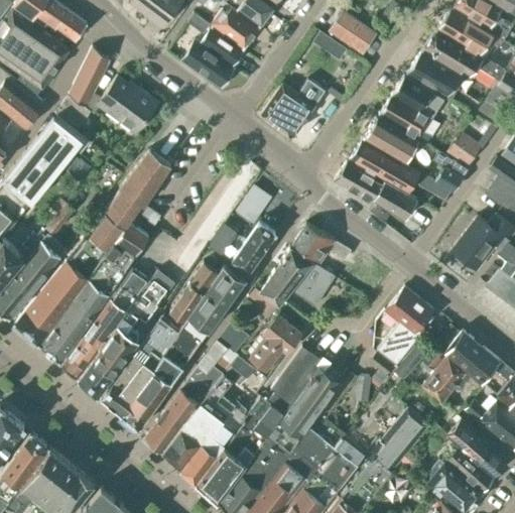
[(87,24),(52,0),(17,0),(76,40),(87,24)]
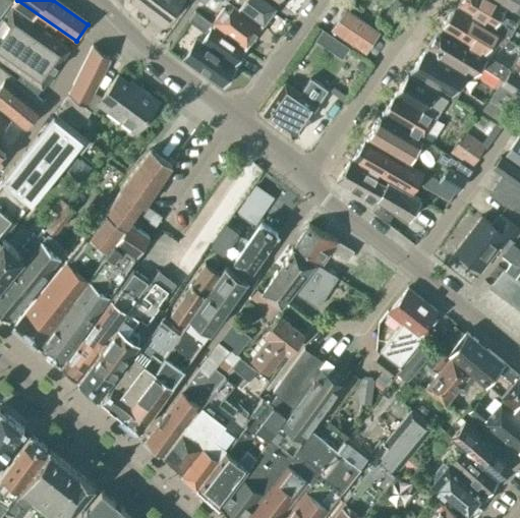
[(133,0),(131,3),(165,27),(184,0),(133,0)]
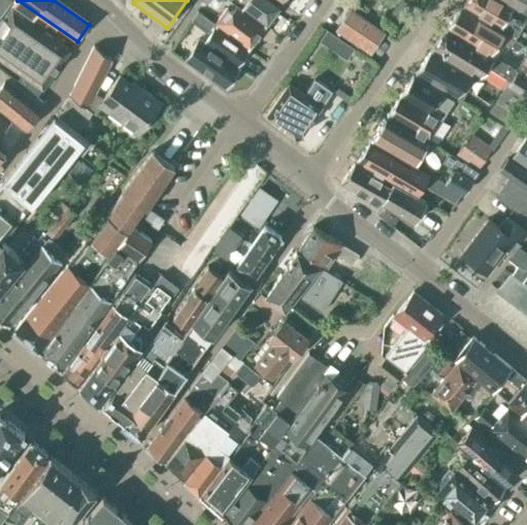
[(281,5),(272,0),(238,0),(236,4),(266,27),(281,5)]
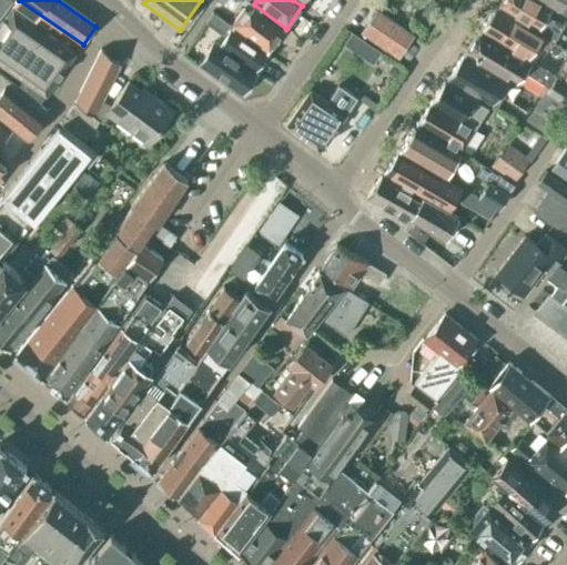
[(553,10),(535,0),(504,0),(499,7),(543,32),(540,36),(545,39),(544,40),(554,46),(564,28),(548,18),(553,10)]
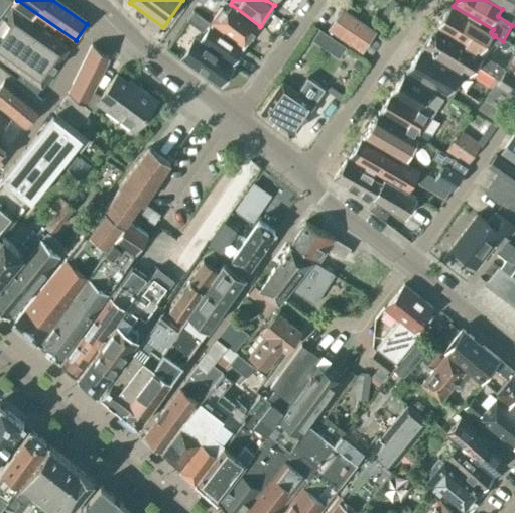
[(486,0),(502,9),(514,16),(514,2),(514,0),(486,0)]
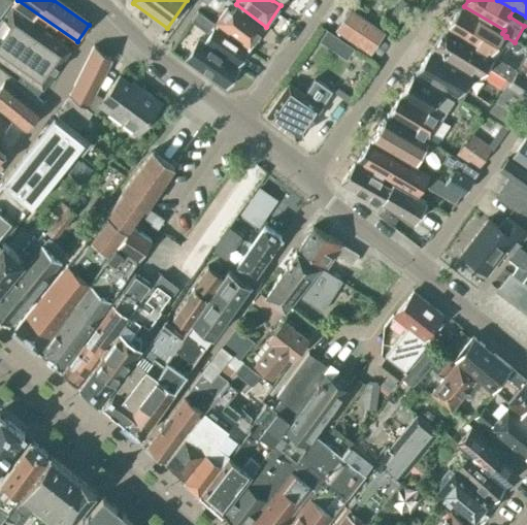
[(216,25),(249,51),(265,28),(237,6),(231,13),(227,10),(216,25)]
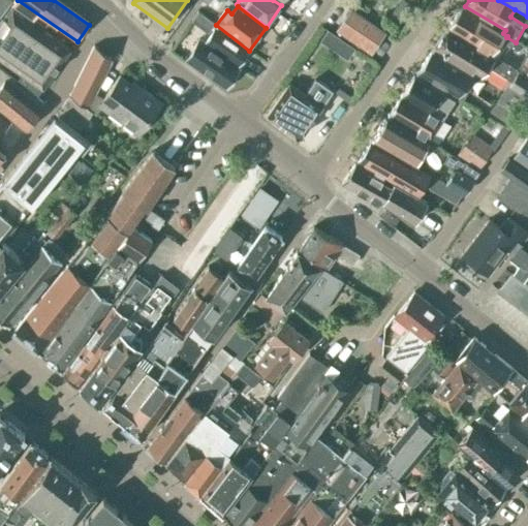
[(448,29),(493,57),(506,37),(507,36),(503,33),(462,10),(448,29)]
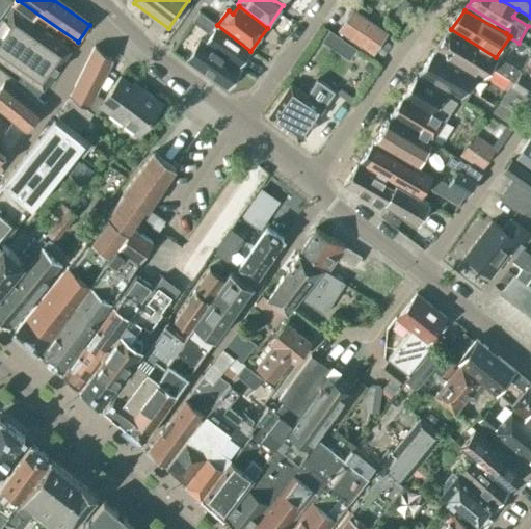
[(37,100),(44,91),(71,52),(12,11),(0,29),(0,60),(22,76),(17,82),(37,100)]
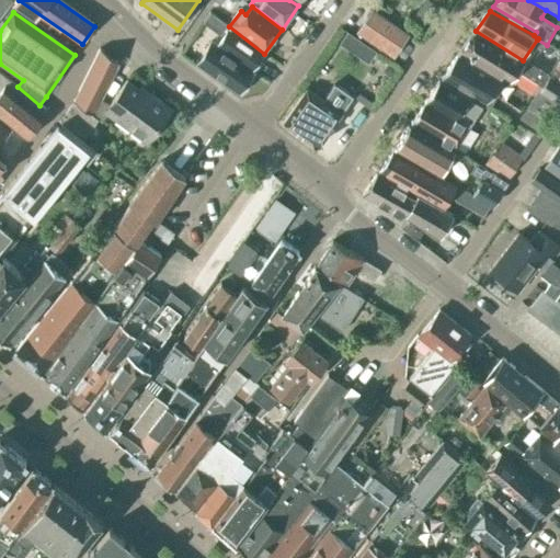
[(409,36),(373,12),(357,34),(393,59),(409,36)]
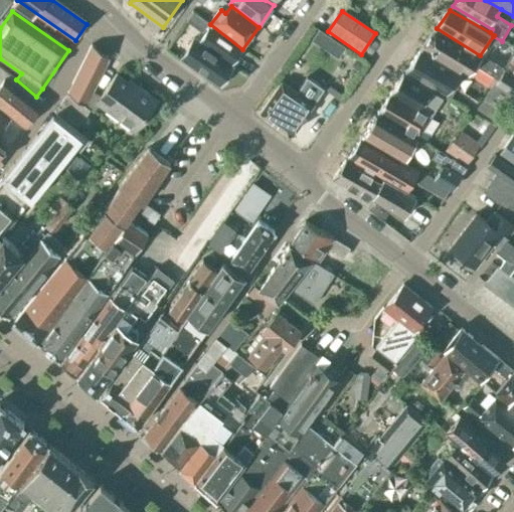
[(202,33),(208,25),(193,14),(187,22),(202,33)]
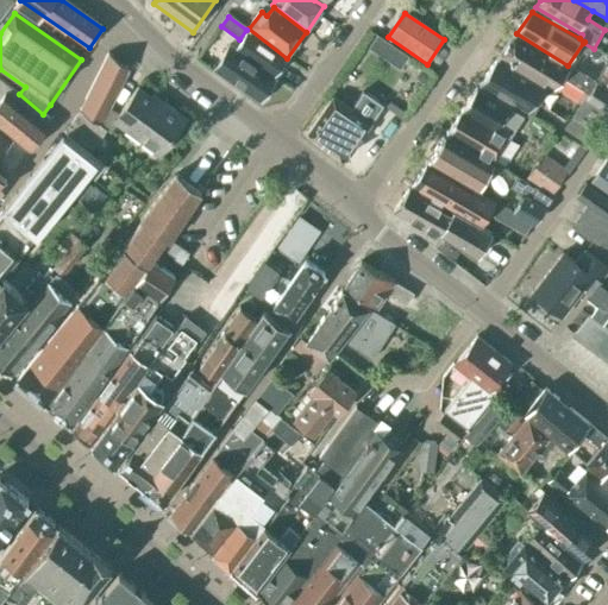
[(261,42),(248,33),(236,51),(231,48),(215,73),(262,105),(277,80),(275,79),(288,61),(261,42)]
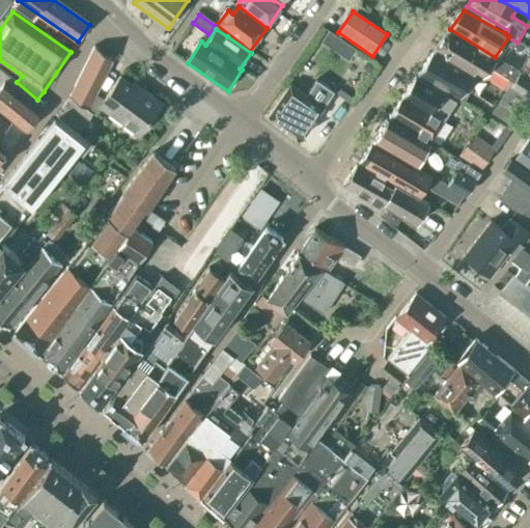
[(450,29),(435,52),(459,67),(482,82),(491,71),(512,85),(521,73),(495,57),(450,29)]
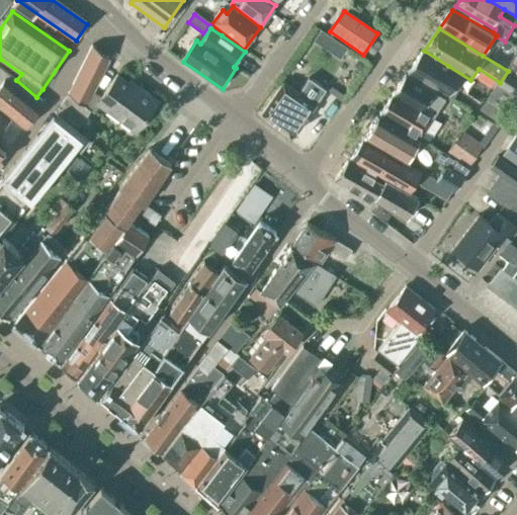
[(326,34),(318,47),(342,65),(351,54),(326,34)]
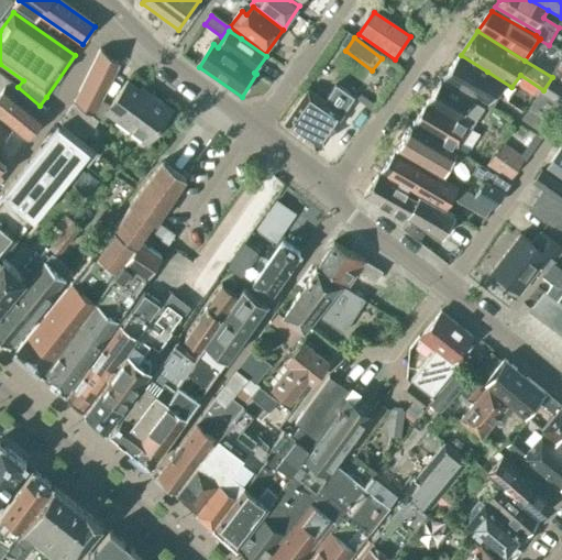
[(74,105),(94,118),(112,80),(120,66),(101,52),(74,105)]
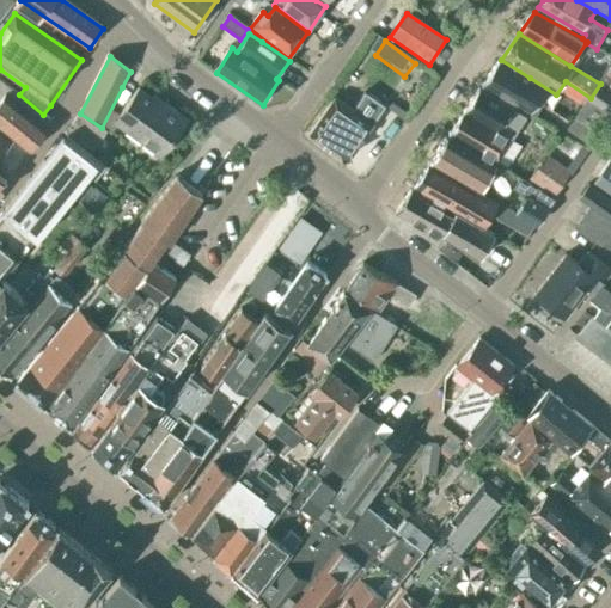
[(530,78),(501,60),(482,87),(515,105),(537,117),(553,92),(548,88),(530,78)]
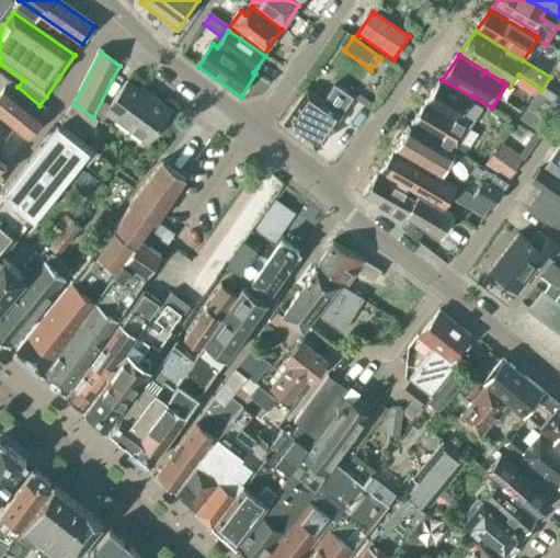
[(559,60),(550,77),(559,82),(559,60)]
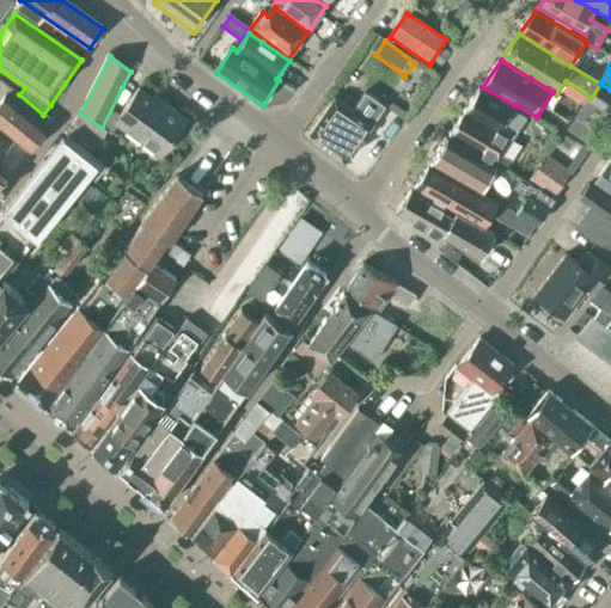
[(0,131),(14,142),(29,153),(52,122),(43,115),(19,94),(0,79),(0,131)]
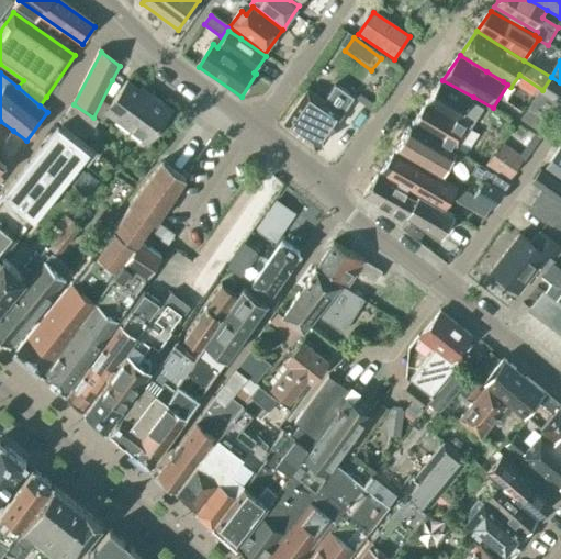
[(540,94),(560,107),(560,82),(551,77),(540,94)]
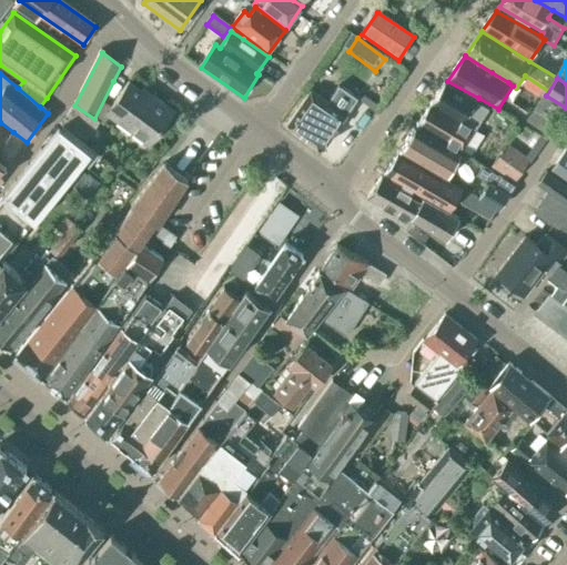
[(113,81),(94,120),(99,123),(98,125),(111,134),(118,123),(149,147),(174,113),(154,98),(152,101),(129,84),(125,90),(113,81)]
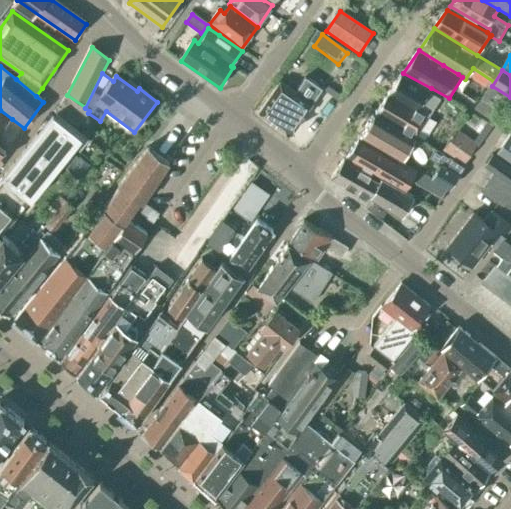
[(401,76),(389,94),(406,104),(420,112),(428,116),(429,117),(430,118),(441,99),(401,76)]
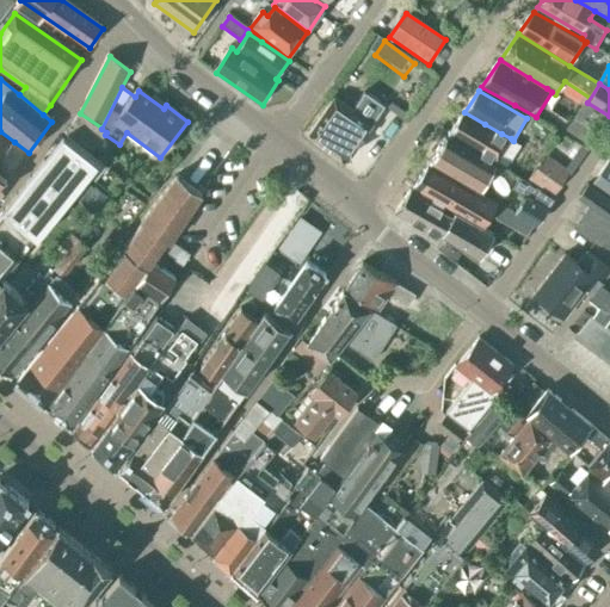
[(352,111),(334,99),(309,137),(342,159),(342,160),(351,159),(351,158),(373,125),(384,107),(364,93),(352,111)]
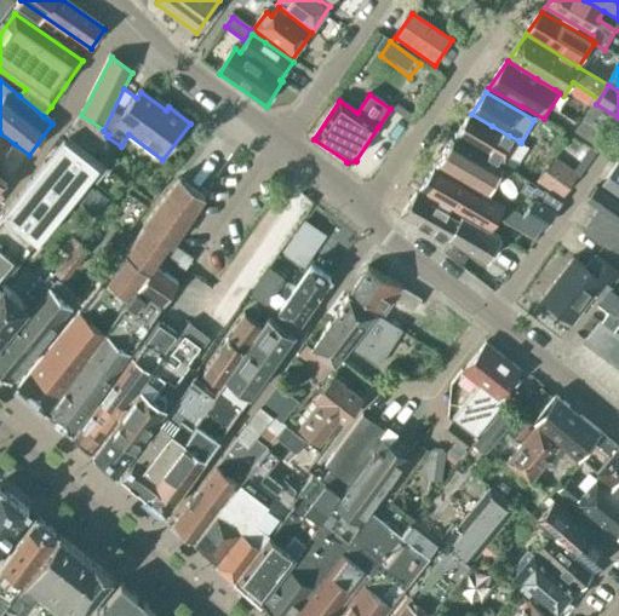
[(618,117),(596,104),(584,125),(608,139),(618,122),(618,117)]
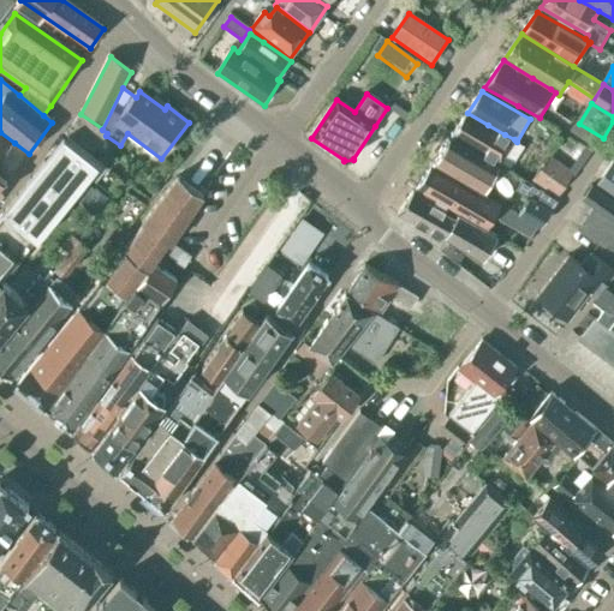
[(500,166),(516,141),(514,139),(505,135),(488,125),(468,113),(451,137),(500,166)]
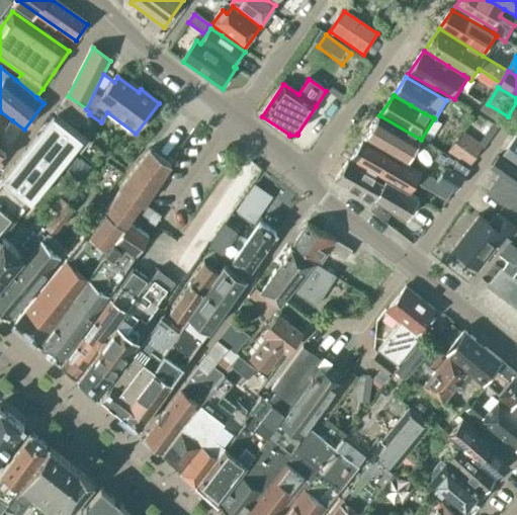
[(68,97),(57,113),(79,129),(89,114),(90,112),(86,109),(68,97)]
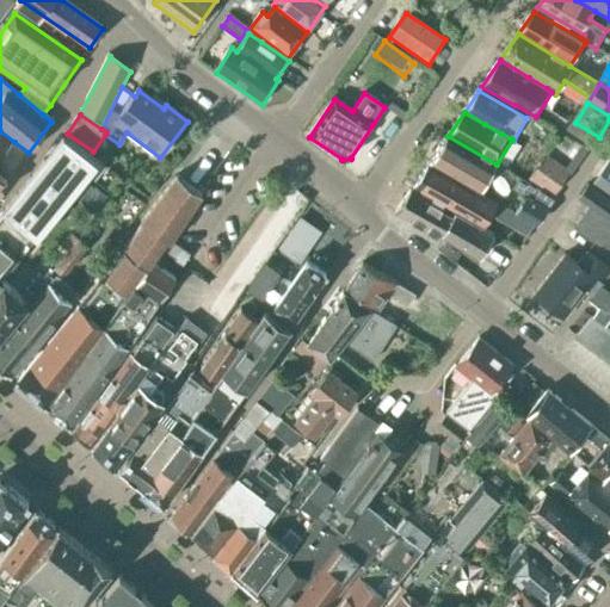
[(0,161),(13,142),(0,132),(0,161)]
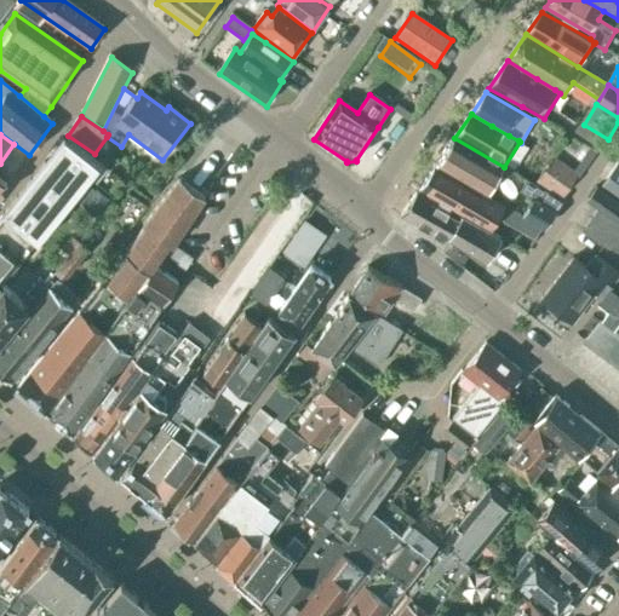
[(0,254),(85,151),(72,139),(50,167),(45,163),(3,217),(0,219),(0,254)]
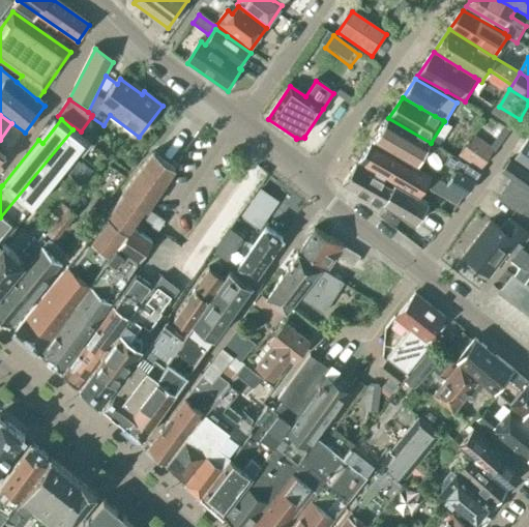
[(431,145),(387,120),(373,142),(416,167),(431,145)]
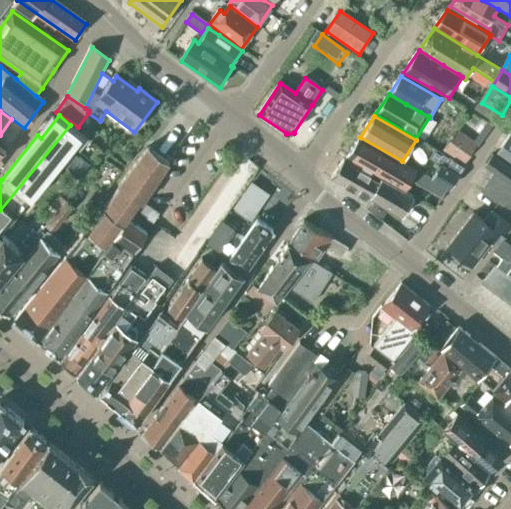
[(70,125),(0,210),(0,236),(83,135),(70,125)]
